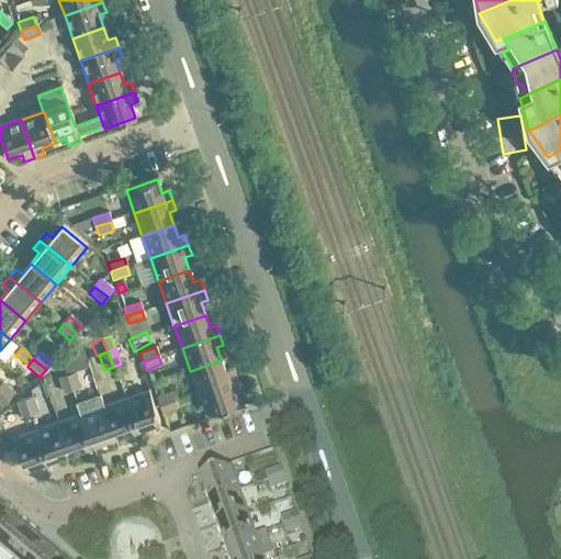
[(236,380),(233,370),(225,372),(221,360),(190,371),(198,393),(236,380)]
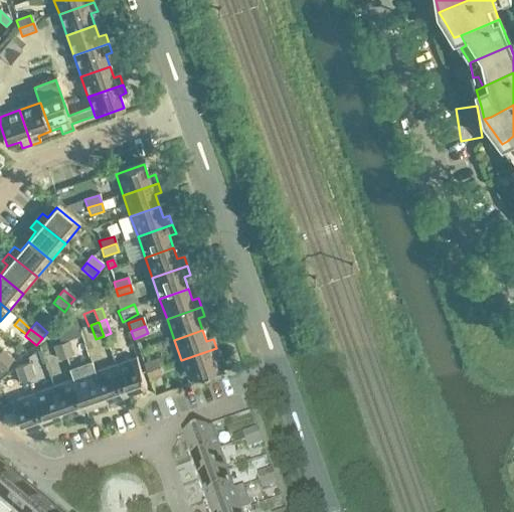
[(68,342),(60,344),(65,359),(73,356),(68,342)]
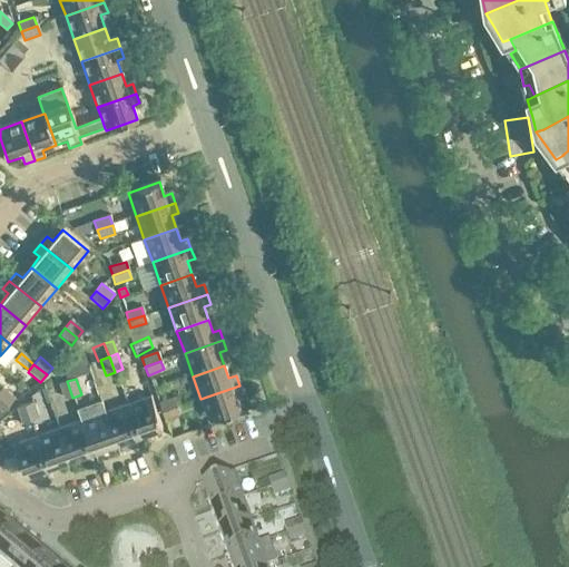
[(64,400),(72,398),(67,381),(58,384),(64,400)]
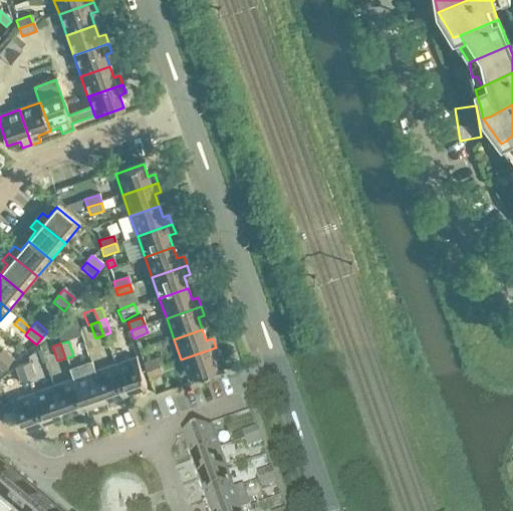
[(217,370),(212,358),(219,355),(216,347),(181,359),(188,380),(217,370)]
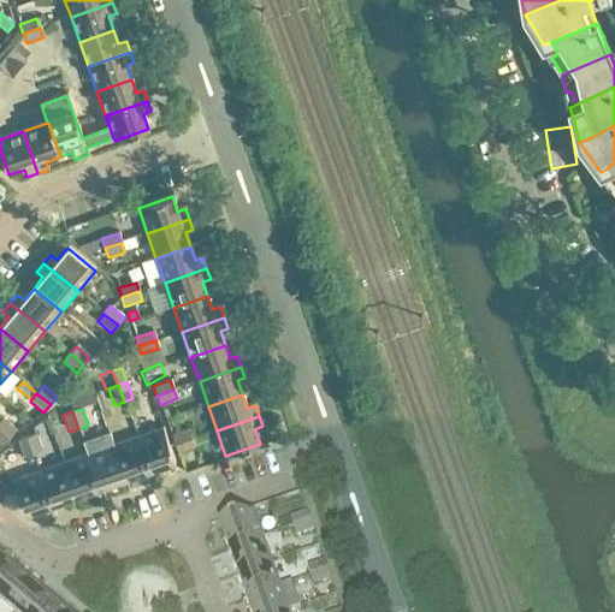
[(1,419),(0,420),(0,429),(9,438),(15,429),(1,419)]
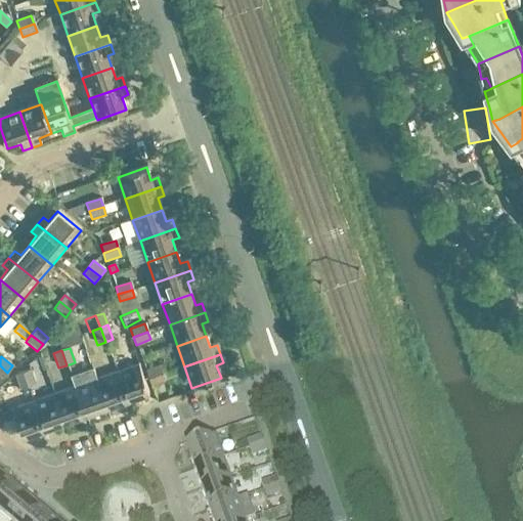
[(148,394),(138,365),(117,373),(127,401),(148,394)]
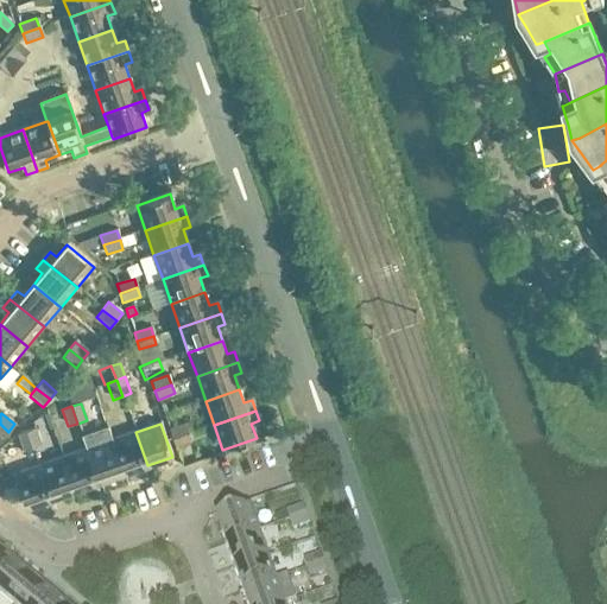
[(169,430),(172,439),(189,433),(185,424),(169,430)]
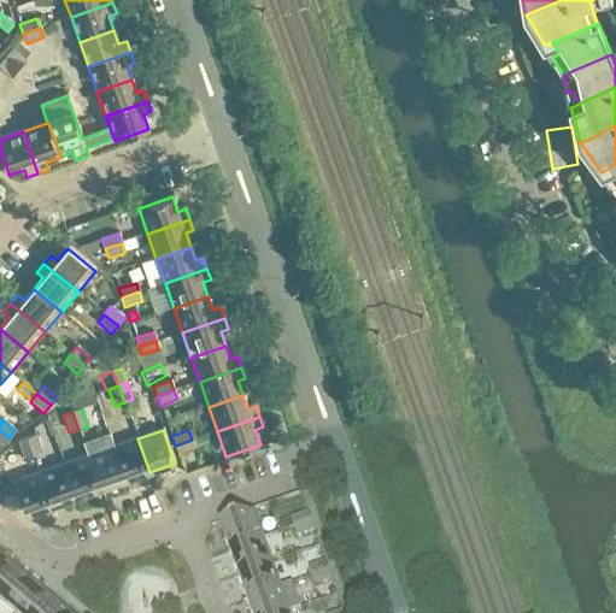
[(83,443),(88,455),(100,490),(124,482),(112,447),(109,434),(83,443)]
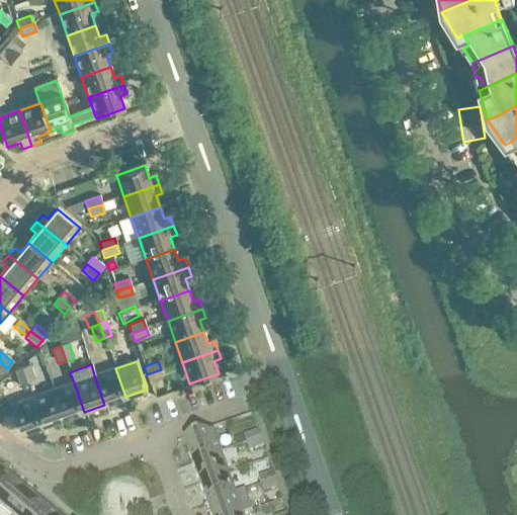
[(36,381),(31,366),(23,369),(28,384),(36,381)]
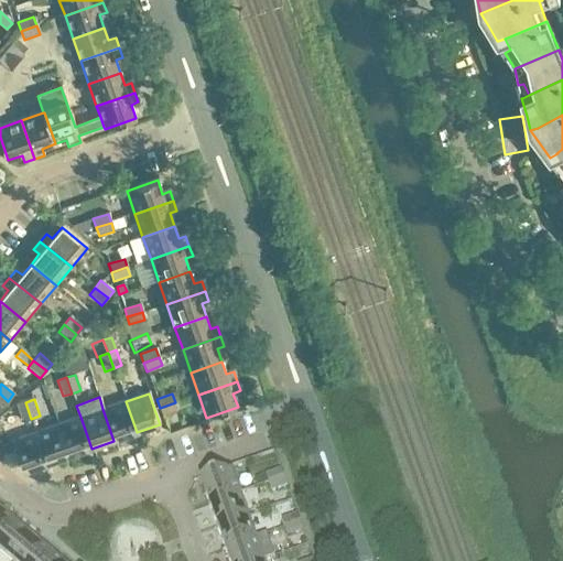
[(137,432),(126,401),(103,409),(114,441),(137,432)]
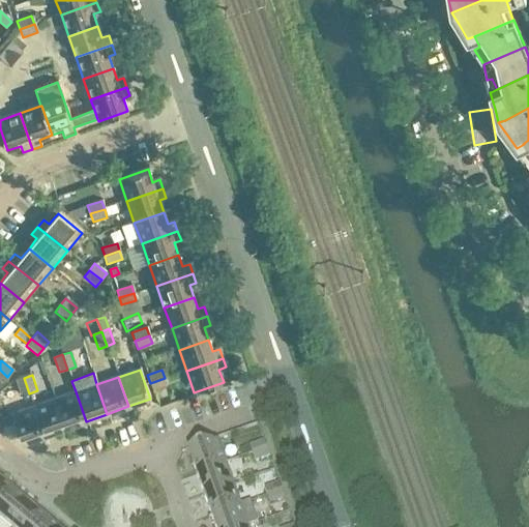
[(29,393),(24,378),(15,381),(20,397),(29,393)]
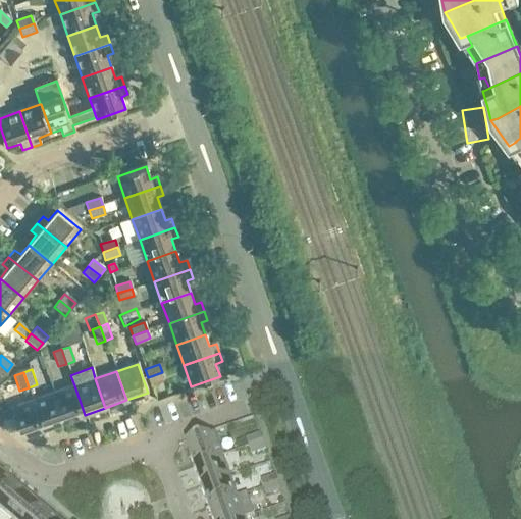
[(165,379),(162,372),(148,377),(150,385),(165,379)]
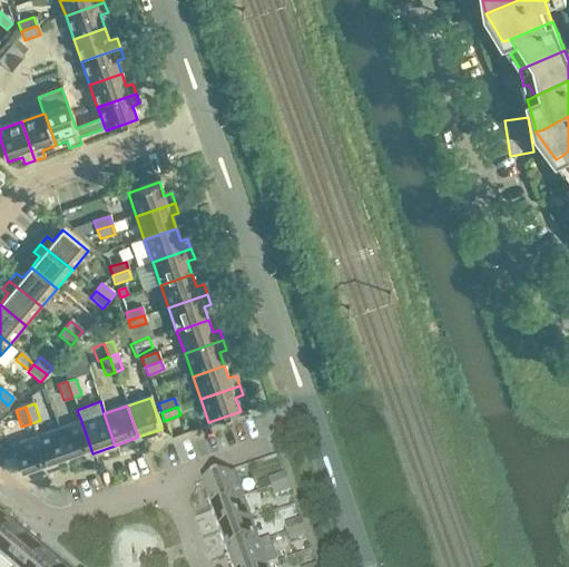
[(92,453),(81,421),(58,430),(69,461),(92,453)]
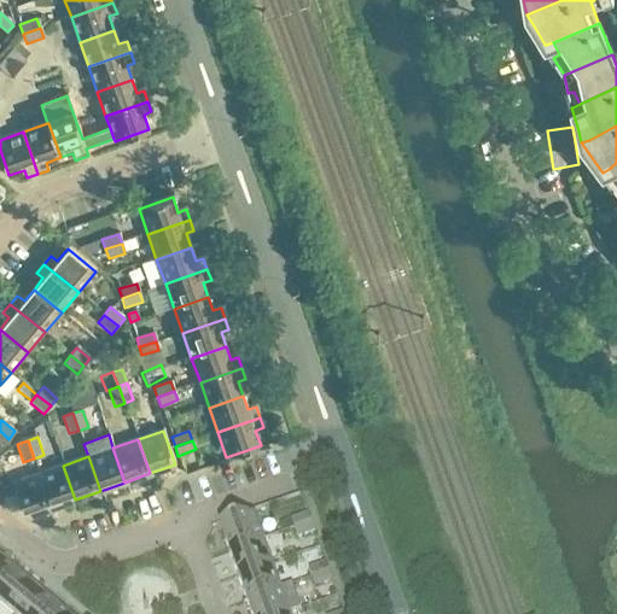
[(75,500),(63,466),(39,474),(51,508),(75,500)]
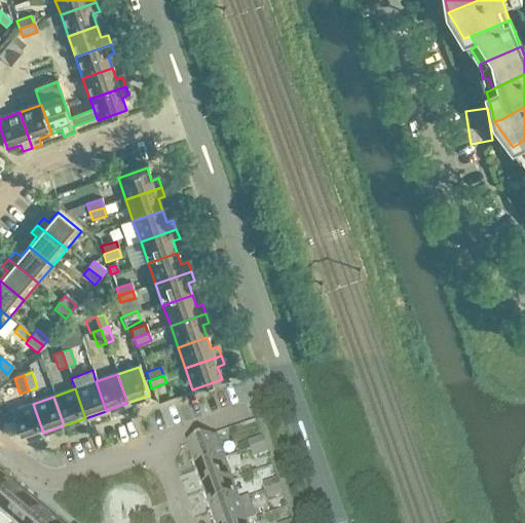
[(43,433),(33,404),(11,411),(22,441),(43,433)]
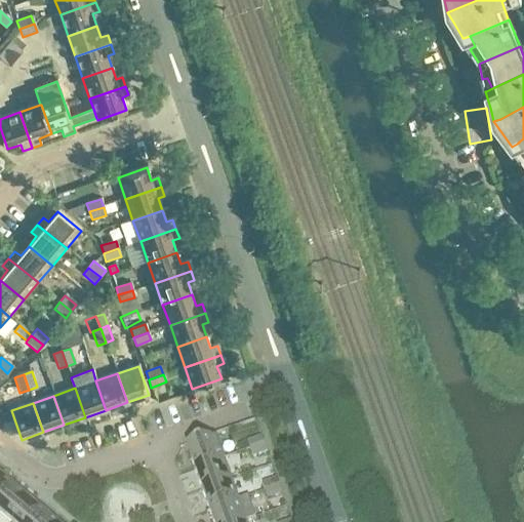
[(14,425),(1,429),(5,442),(18,438),(14,425)]
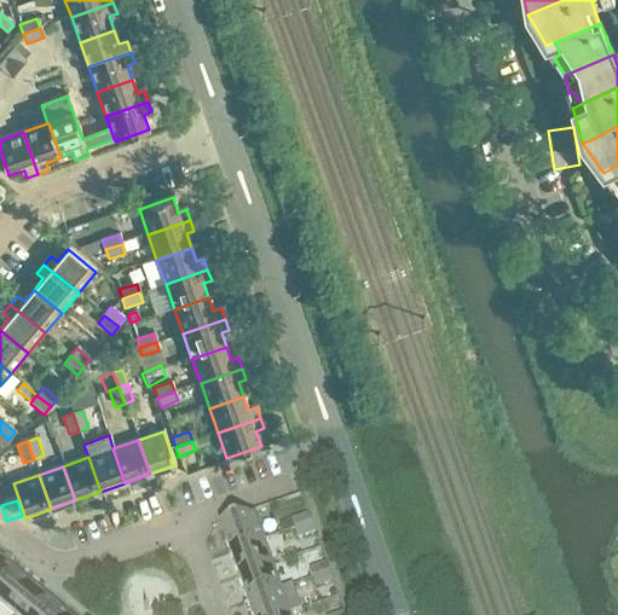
[(290,523),(294,533),(311,527),(307,517),(290,523)]
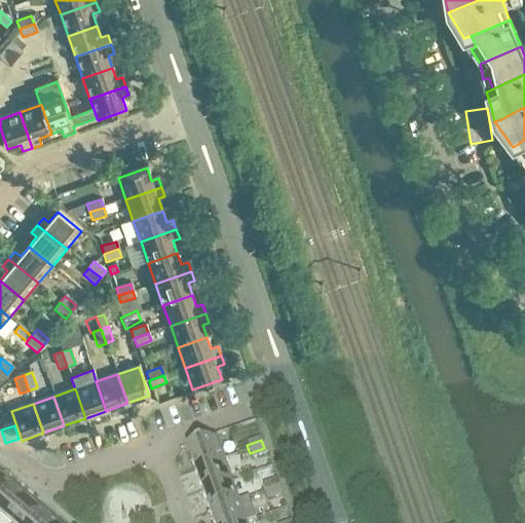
[(223,462),(216,441),(186,451),(194,473),(223,462)]
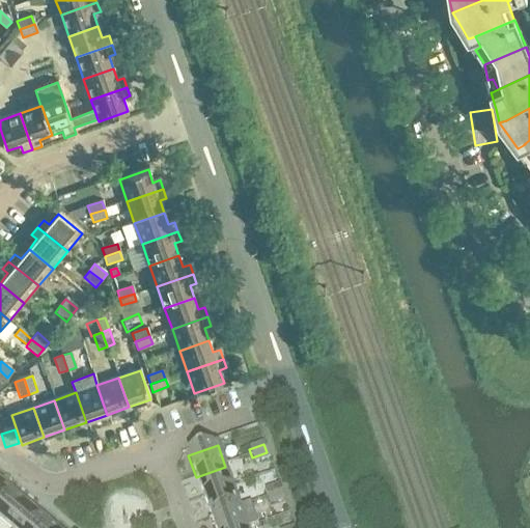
[(270,461),(267,452),(252,457),(255,466),(270,461)]
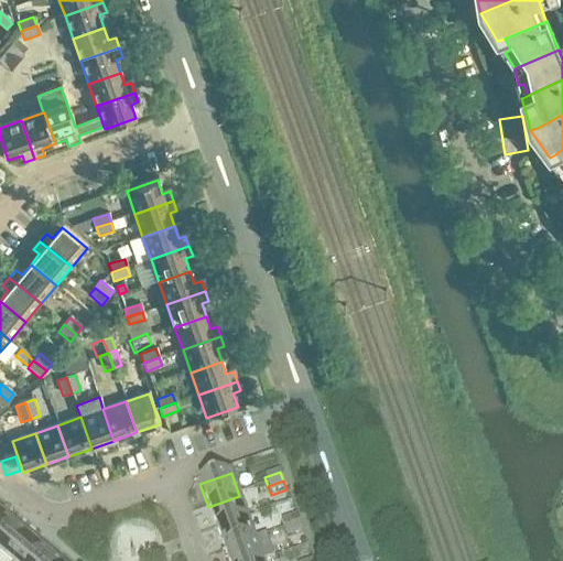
[(247,519),(239,496),(208,507),(216,530),(247,519)]
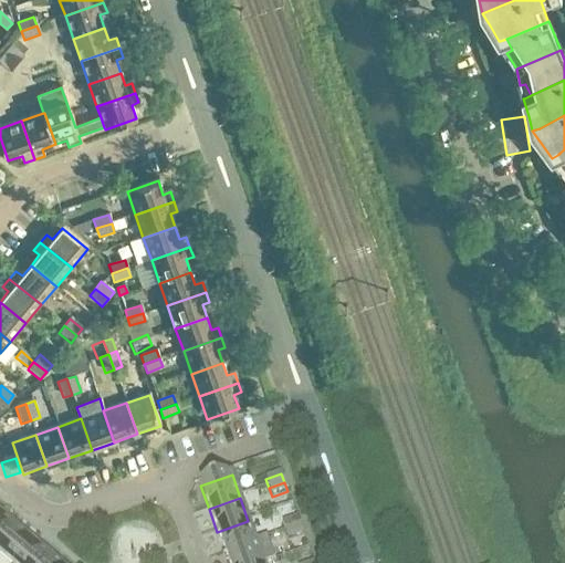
[(0,548),(16,529),(0,515),(0,548)]
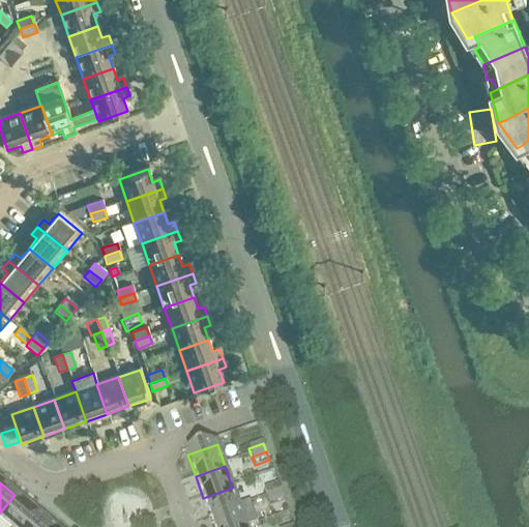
[(263,491),(266,499),(281,495),(277,487),(263,491)]
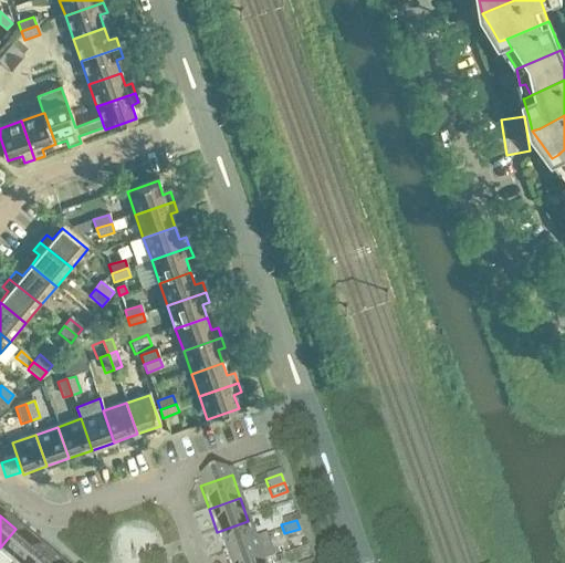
[(257,543),(248,521),(217,532),(225,554),(257,543)]
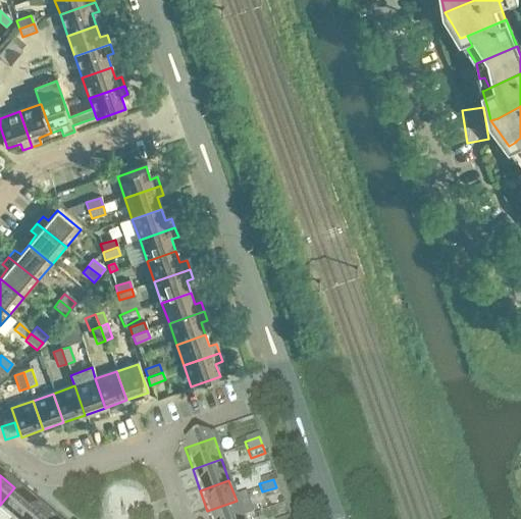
[(0,515),(4,518),(17,518),(32,502),(14,487),(0,505),(0,515)]
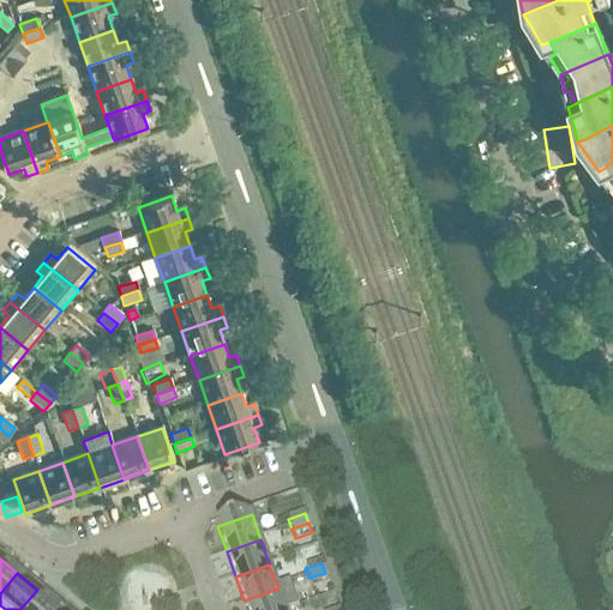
[(329,581),(325,573),(308,578),(311,587),(329,581)]
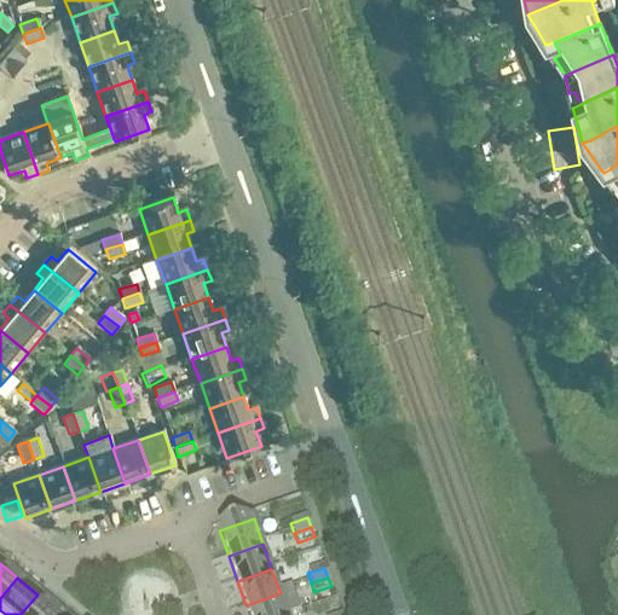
[(292,590),(281,593),(246,605),(248,614),(300,614),(292,590)]
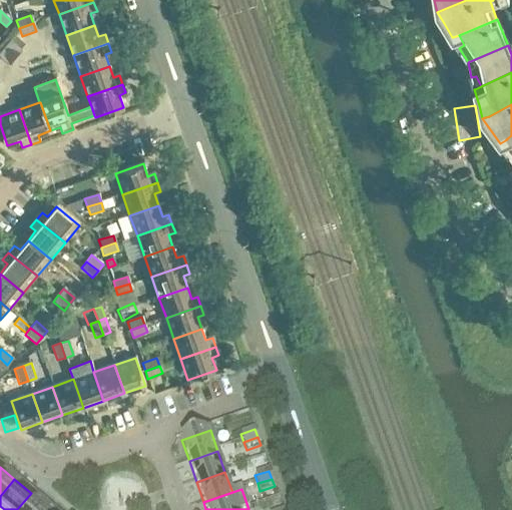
[(45,509),(47,507),(31,493),(17,509),(45,509)]
